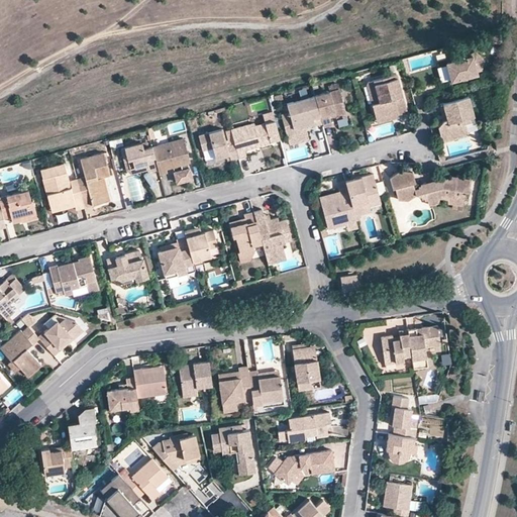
[(445,64),(451,82),(477,75),(476,71),(480,70),(481,61),(475,53),(471,54),(472,57),(466,58),(461,56),(454,58),(453,62),(445,64)]
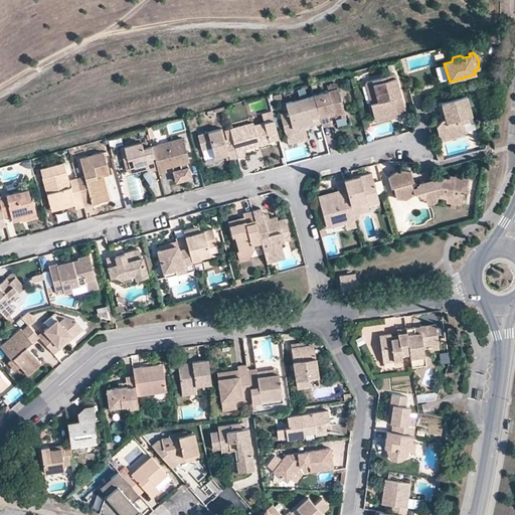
[(378,102),(370,104),(374,117),(394,111),(395,114),(405,111),(400,95),(399,96),(393,72),(371,78),(378,102)]
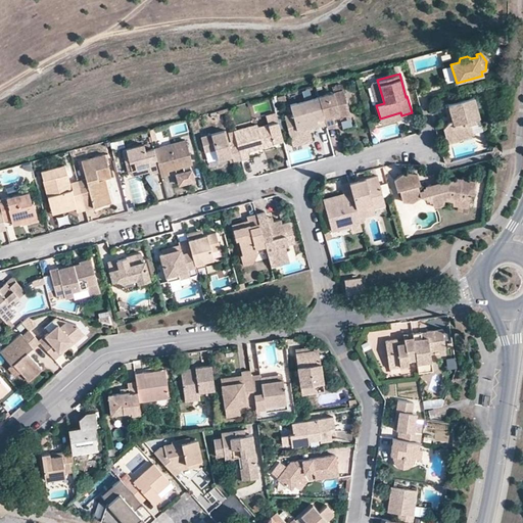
[(370,82),(376,105),(384,103),(377,80),(370,82)]
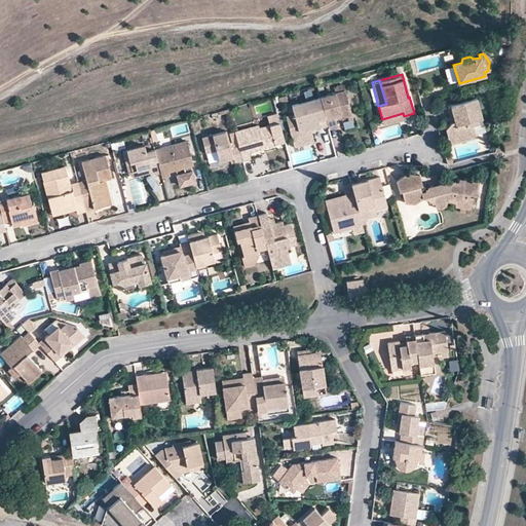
[(321,99),(323,107),(328,125),(329,128),(337,126),(335,119),(334,115),(340,113),(341,117),(351,115),(344,90),(321,98),(321,99)]
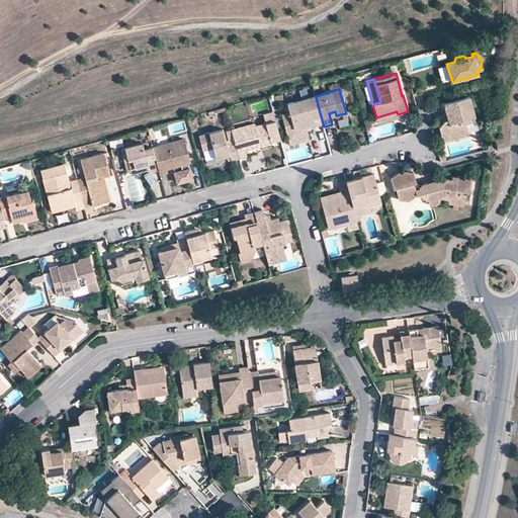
[(323,123),(318,105),(316,97),(287,104),(290,113),(282,115),(288,137),(304,133),(303,128),(301,125),(314,122),(314,125),(323,123)]
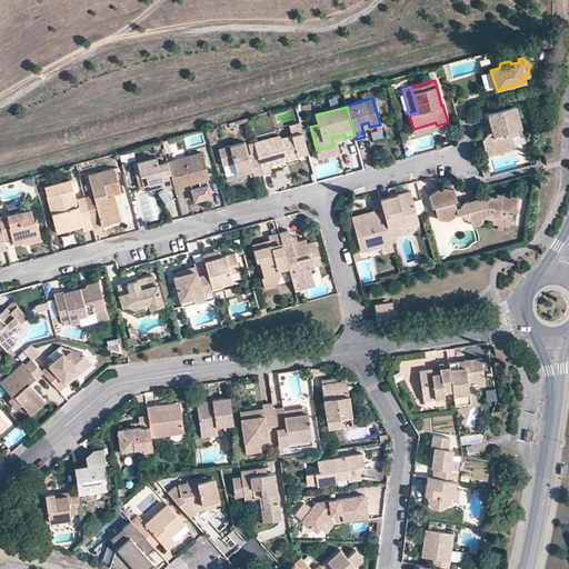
[(517,130),(521,128),(516,107),(483,116),(487,127),(493,126),(495,131),(489,132),(482,139),(488,157),(517,149),(513,139),(512,135),(519,133),(517,130)]
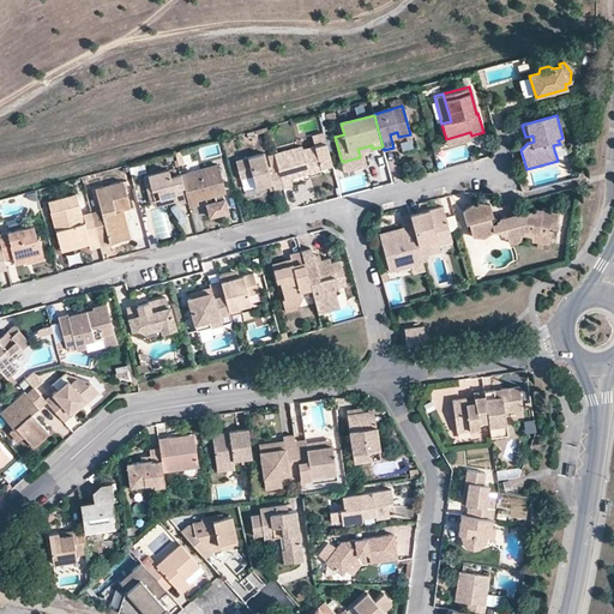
[(473,139),(471,136),(470,132),(446,139),(449,146),(473,139)]
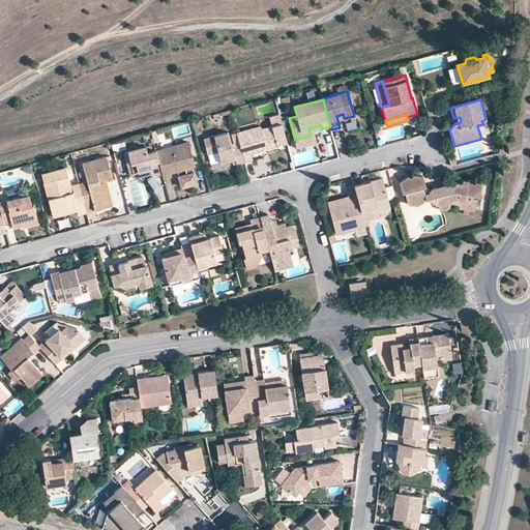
[(283,124),(280,115),(268,118),(270,127),(283,124)]
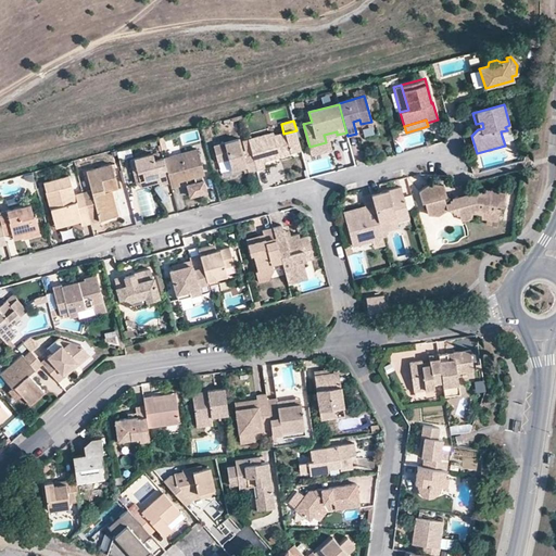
[(501,131),(502,136),(513,134),(509,125),(505,127),(507,130),(501,131)]
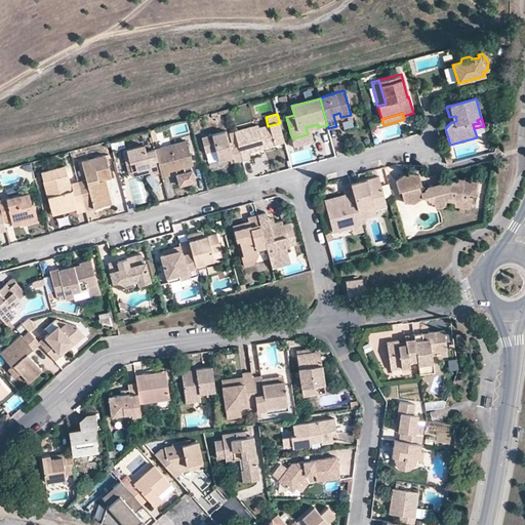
[(284,140),(280,123),(268,126),(273,145),(284,140)]
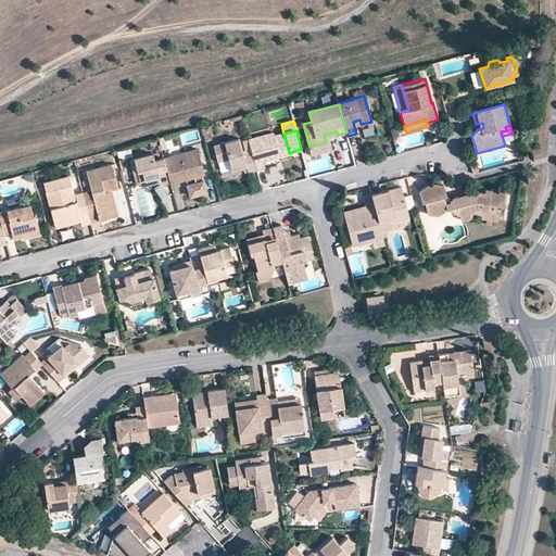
[(276,152),(277,156),(289,153),(283,134),(273,136),(273,133),(247,139),(254,164),(262,162),(262,161),(261,156),(276,152)]
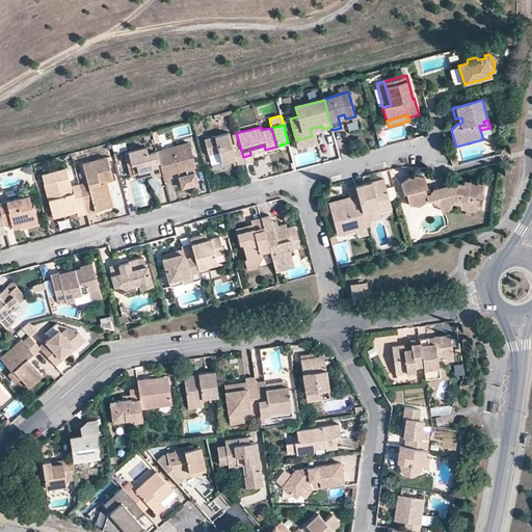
[(244,161),(243,157),(236,133),(232,135),(235,149),(232,149),(227,132),(204,138),(208,153),(218,151),(221,162),(234,159),(235,164),(244,161)]
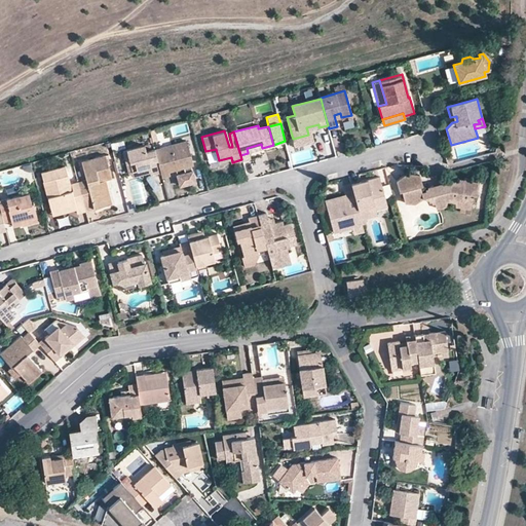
[(186,140),(153,149),(159,172),(161,177),(168,175),(167,171),(181,167),(193,164),(186,140)]
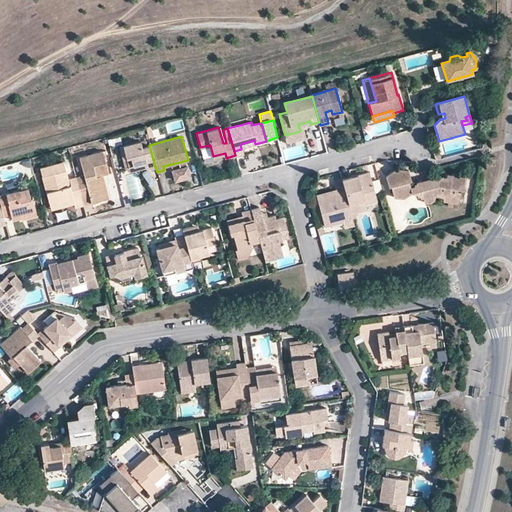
[(155,167),(149,145),(140,147),(138,141),(122,145),(125,157),(130,155),(132,165),(145,162),(146,166),(147,169),(155,167)]
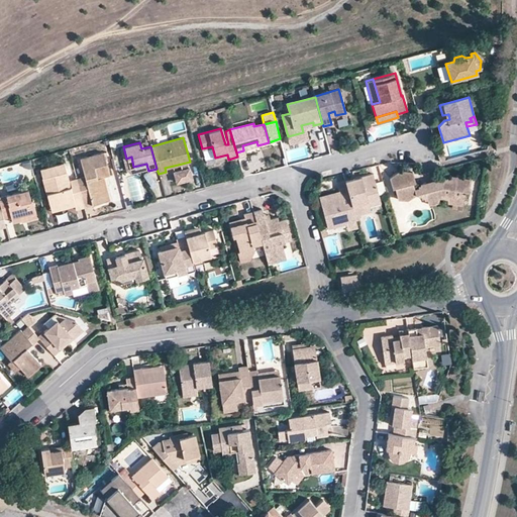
[(129,173),(147,168),(146,164),(133,167),(131,157),(126,159),(123,146),(119,148),(124,169),(129,173)]
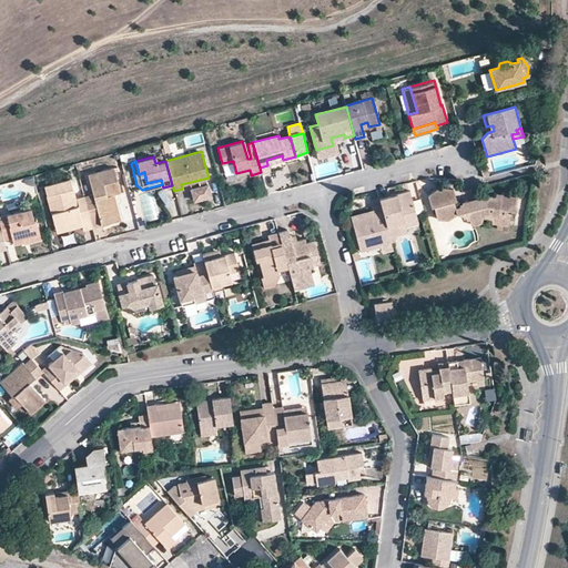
[(236,173),(233,161),(222,163),(225,176),(236,173)]
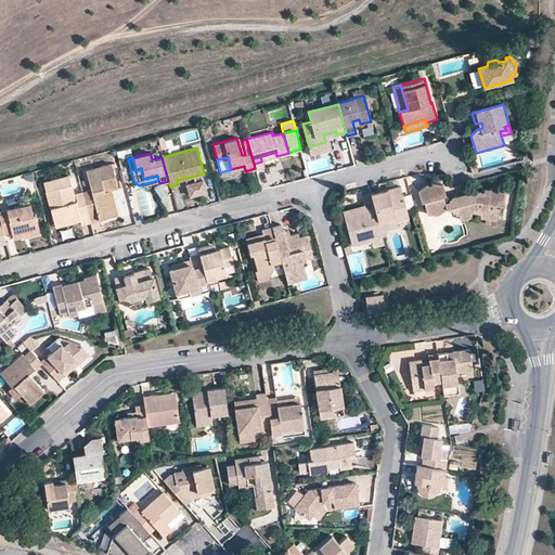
[(102,190),(110,188),(116,186),(110,163),(84,169),(89,189),(81,191),(89,220),(110,215),(102,190)]
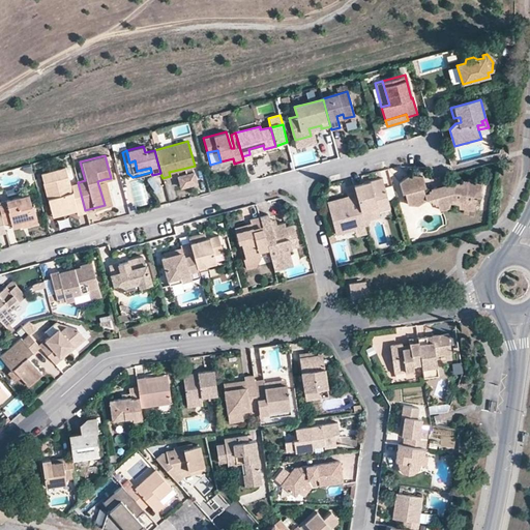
[(85,210),(78,182),(69,184),(64,167),(39,173),(50,209),(74,203),(75,209),(76,213),(85,210)]
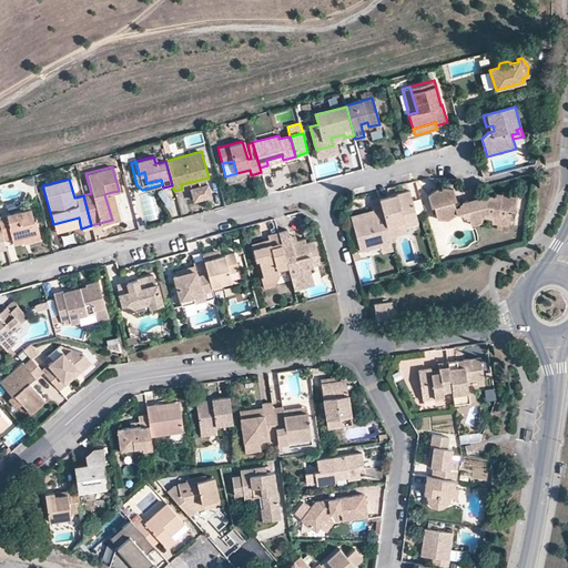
[(211,195),(208,184),(191,189),(194,200),(211,195)]
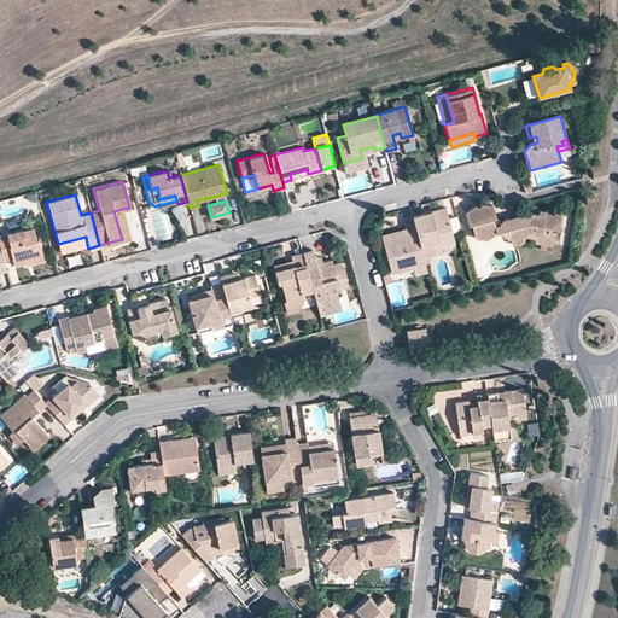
[(508,238),(512,238),(507,219),(502,220),(503,222),(501,223),(501,225),(496,226),(495,220),(496,219),(493,207),(476,205),(465,214),(468,225),(472,225),(476,238),(489,235),(495,232),(500,231),(501,234),(503,233),(505,235),(508,235),(508,238)]
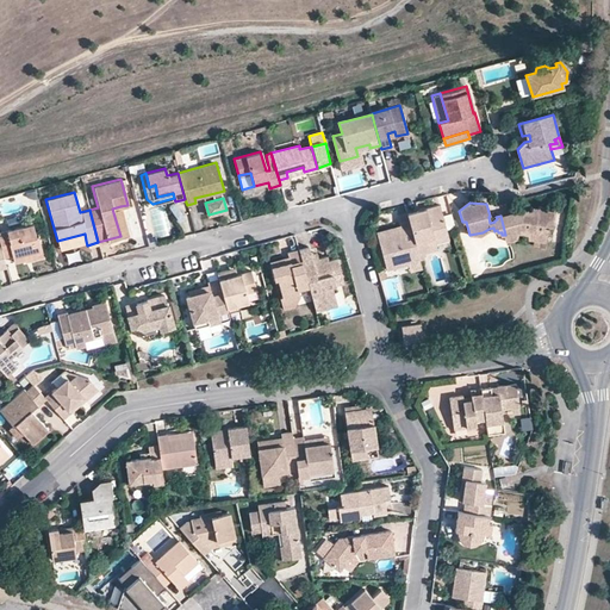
[(419,211),(408,213),(412,229),(419,254),(421,261),(425,260),(424,253),(431,250),(428,238),(448,232),(441,205),(427,209),(425,212),(427,217),(422,218),(419,211)]
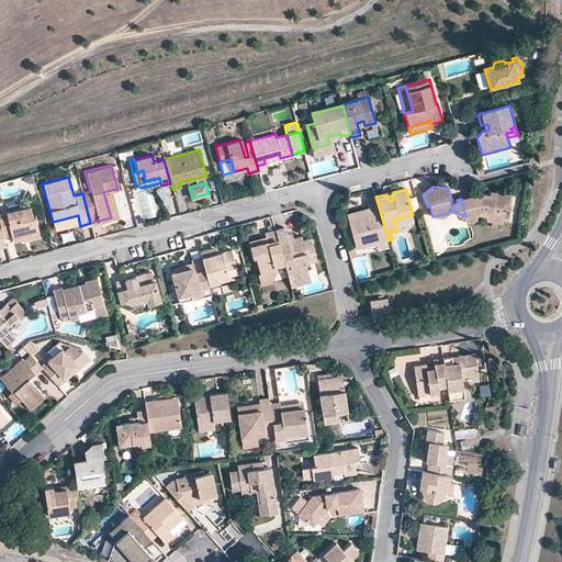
[(111,217),(117,215),(111,190),(103,192),(111,217)]
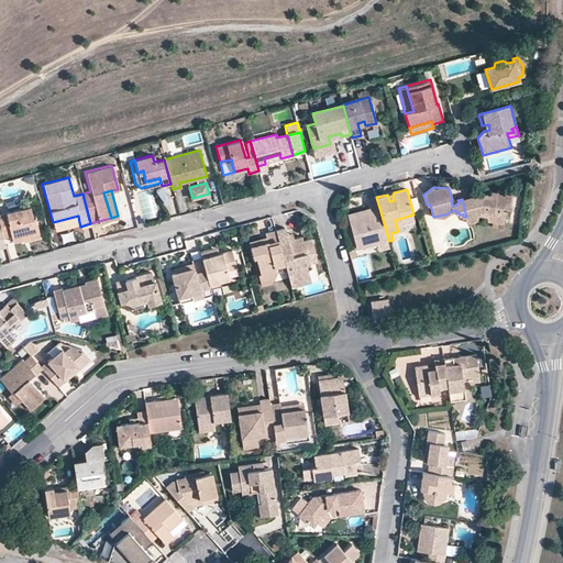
[(463,201),(462,199),(466,217),(467,221),(468,221),(470,221),(472,221),(474,220),(475,218),(476,216),(486,217),(486,221),(503,223),(505,210),(501,210),(503,207),(507,208),(509,195),(500,194),(501,191),(496,191),(495,192),(490,192),(490,195),(486,194),(485,195),(482,194),(471,197),(471,198),(470,199),(468,201),(466,202),(464,202),(463,201)]
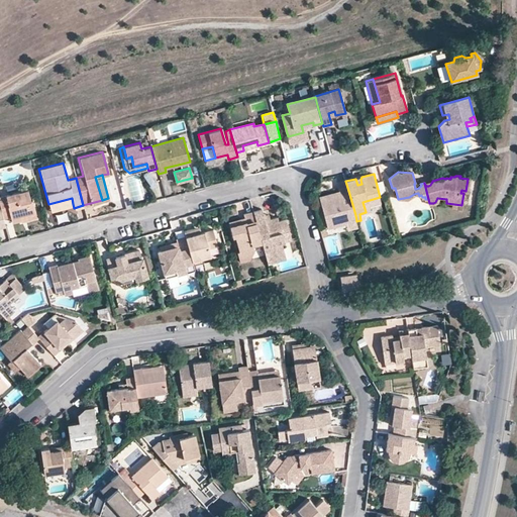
[(0,197),(0,208),(2,217),(9,215),(11,221),(21,218),(19,213),(34,209),(30,197),(28,197),(26,190),(0,197)]
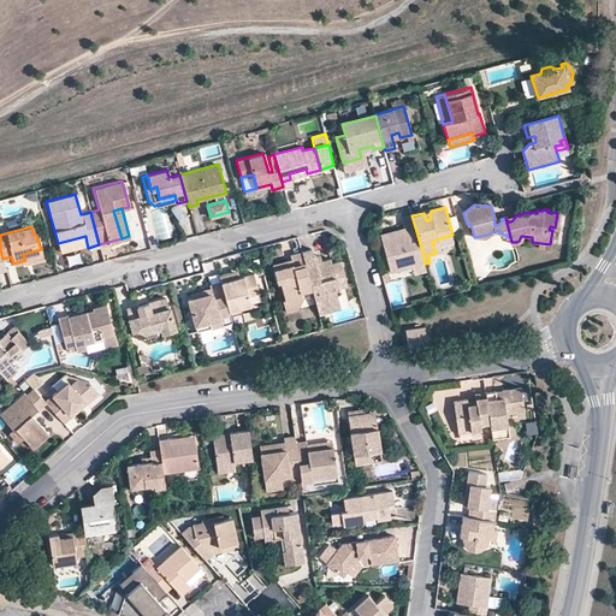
[(383,237),(384,241),(408,234),(407,230),(383,237)]
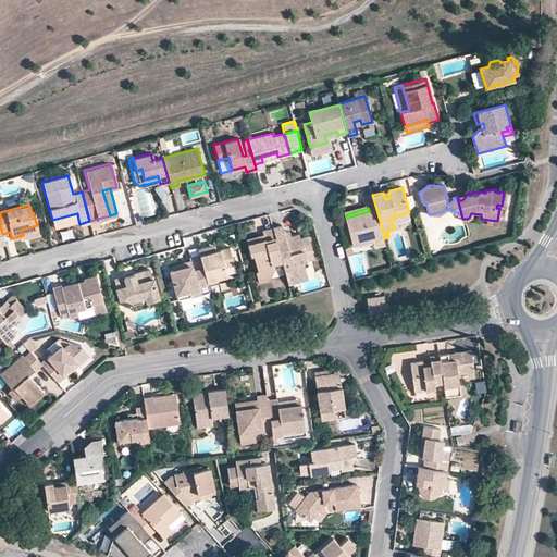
[(383,232),(376,209),(369,211),(347,218),(355,248),(374,243),(385,239),(384,238),(383,232)]
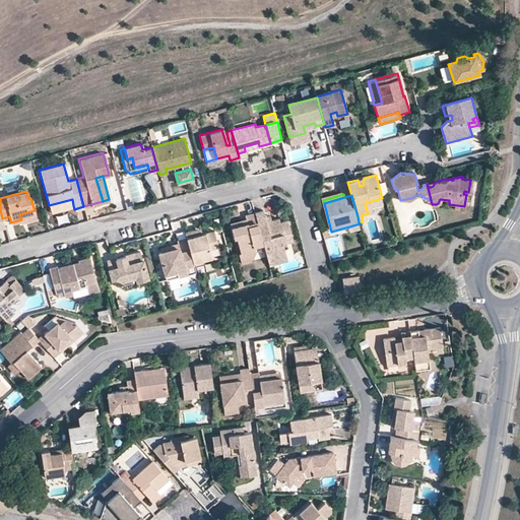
[(383,203),(382,198),(365,203),(368,213),(374,212),(373,206),(383,203)]
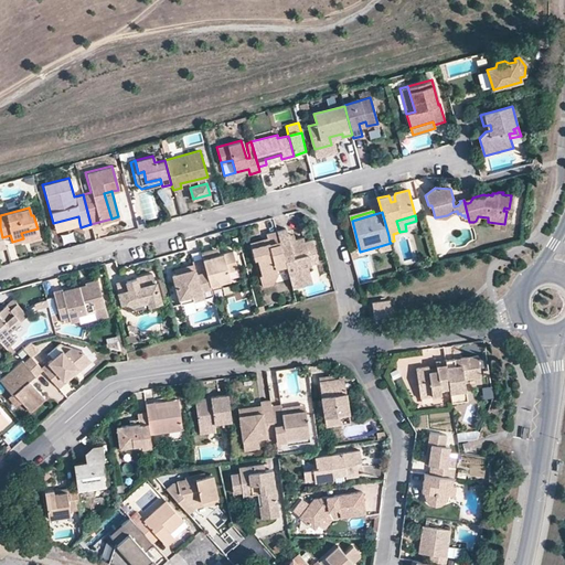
[(55,230),(80,223),(78,216),(53,223),(55,230)]
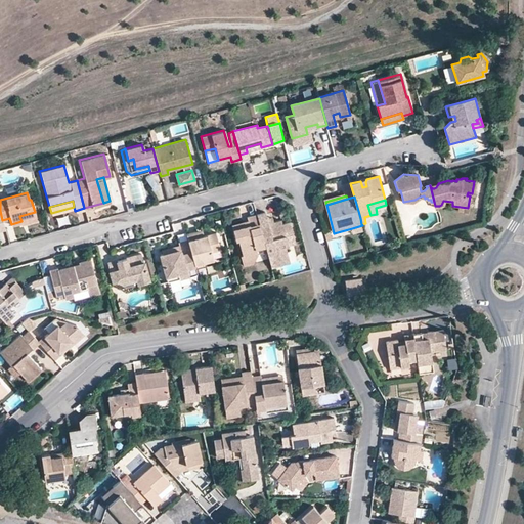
[(256,214),(256,215),(264,246),(265,250),(270,266),(289,261),(285,246),(287,245),(285,235),(292,233),(289,221),(281,223),(280,219),(272,221),(268,223),(266,218),(264,211),(256,214)]
